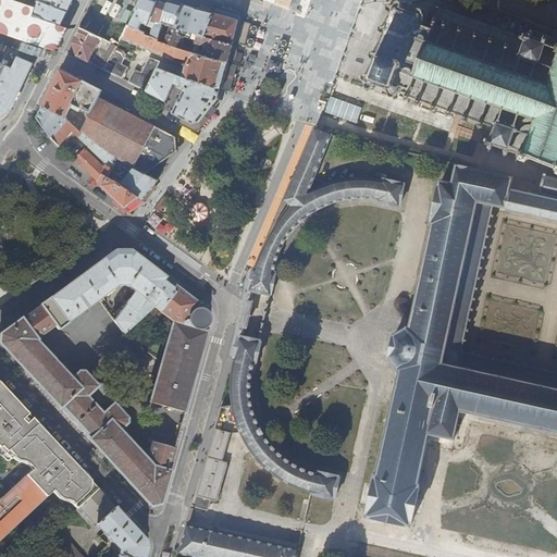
[(9,0),(13,1),(13,0),(38,0),(35,15),(61,25),(67,11),(72,0),(9,0)]
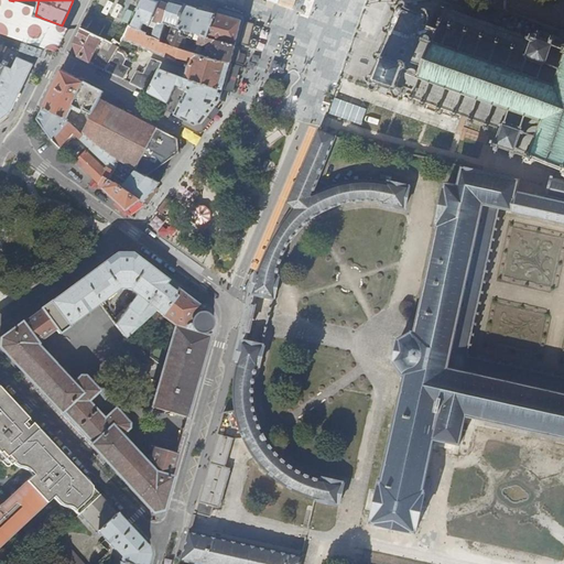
[(143,0),(94,0),(91,6),(79,28),(80,29),(80,28),(101,38),(104,39),(106,33),(114,36),(112,40),(117,42),(121,43),(131,26),(134,28),(140,12),(139,11),(143,0)]
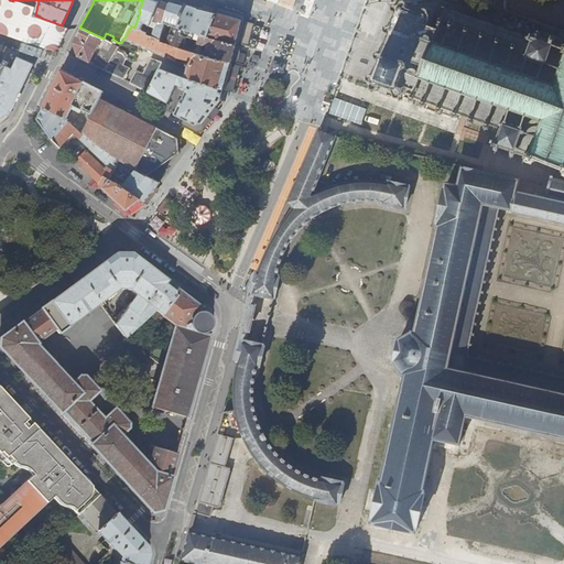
[(160,1),(156,0),(143,0),(139,11),(140,12),(134,28),(141,31),(144,23),(150,25),(160,1)]
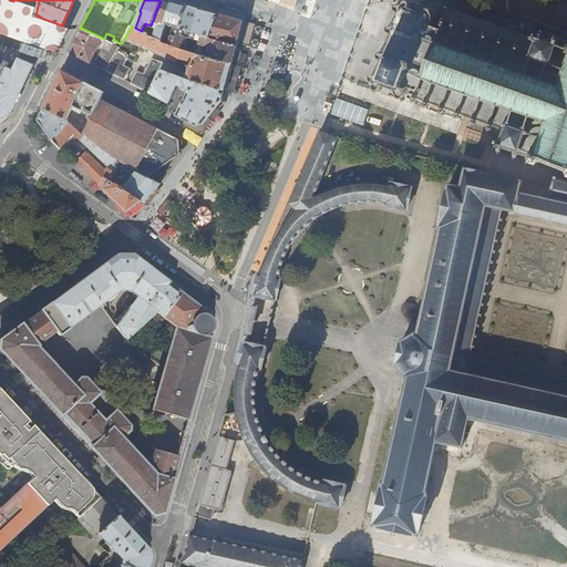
[(172,4),(161,1),(151,26),(151,27),(156,29),(153,38),(163,43),(164,39),(165,33),(167,24),(166,24),(172,4)]
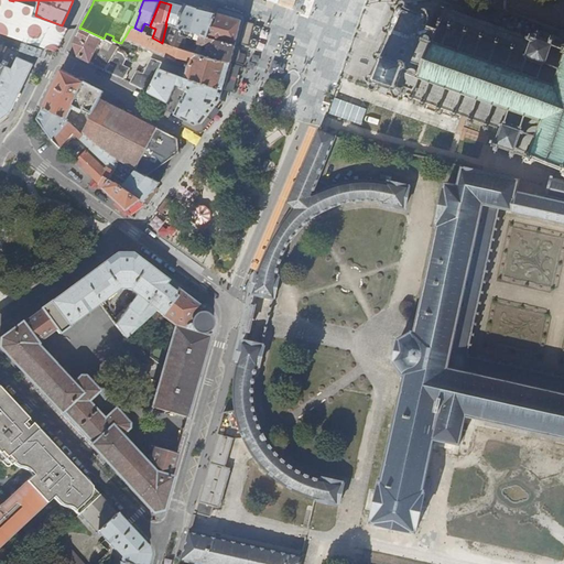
[(171,1),(171,4),(165,24),(166,24),(179,28),(185,4),(171,1)]
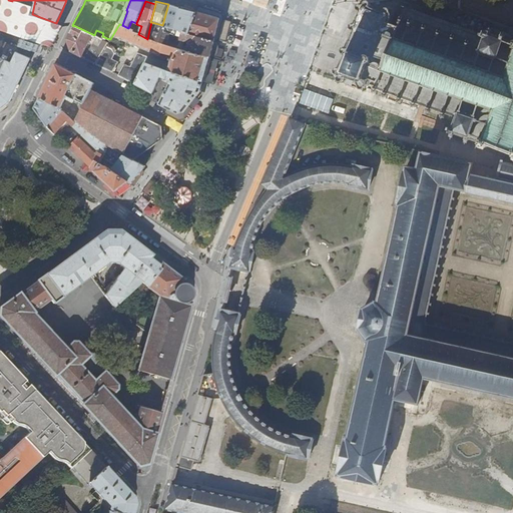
[(371,2),(368,1),(368,3),(366,2),(365,5),(364,6),(361,5),(361,6),(359,6),(358,9),(360,10),(359,11),(362,12),(357,26),(354,25),(354,26),(352,25),(351,29),(353,29),(352,31),(355,32),(349,49),(346,48),(345,50),(343,49),(342,52),(344,53),(343,54),(347,55),(342,68),(339,67),(338,68),(336,68),(335,71),(337,72),(336,73),(340,74),(339,75),(340,76),(339,79),(340,79),(339,81),(342,82),(342,80),(344,80),(345,77),(346,78),(346,77),(359,82),(360,83),(359,86),(360,86),(359,88),(362,89),(362,87),(363,87),(365,84),(376,88),(374,93),(377,93),(378,88),(385,91),(383,96),(386,97),(387,92),(400,96),(398,101),(400,102),(402,97),(414,101),(413,106),(415,106),(416,102),(428,106),(427,111),(428,111),(429,111),(430,107),(443,111),(441,116),(443,117),(445,112),(455,116),(451,129),(448,128),(447,130),(449,130),(449,132),(451,133),(450,136),(453,137),(455,134),(466,137),(465,142),(467,142),(469,138),(476,141),(479,146),(478,148),(483,149),(484,148),(488,146),(512,155),(511,160),(512,160),(512,41),(503,38),(504,35),(501,34),(500,37),(489,33),(490,30),(488,29),(487,32),(483,31),(482,33),(407,7),(406,4),(402,6),(403,8),(400,18),(390,15),(390,14),(389,14),(390,11),(389,10),(390,8),(387,8),(387,10),(386,9),(385,12),(384,12),(383,13),(371,8),(371,7),(370,7),(371,4),(370,3),(371,2)]
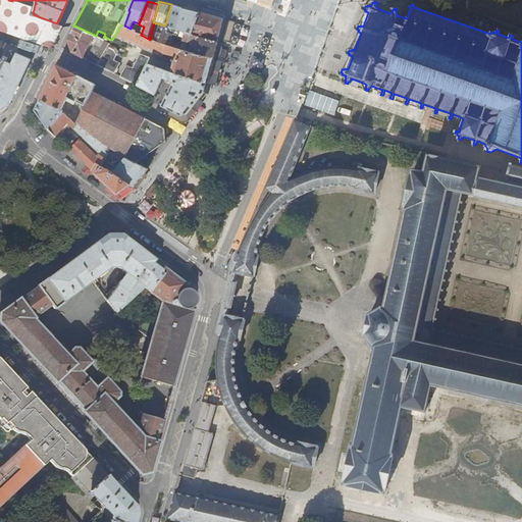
[(165,25),(154,22),(152,31),(158,32),(156,37),(151,36),(150,40),(149,41),(156,43),(157,36),(165,38),(167,31),(173,32),(174,29),(178,30),(180,19),(184,7),(171,4),(165,25)]
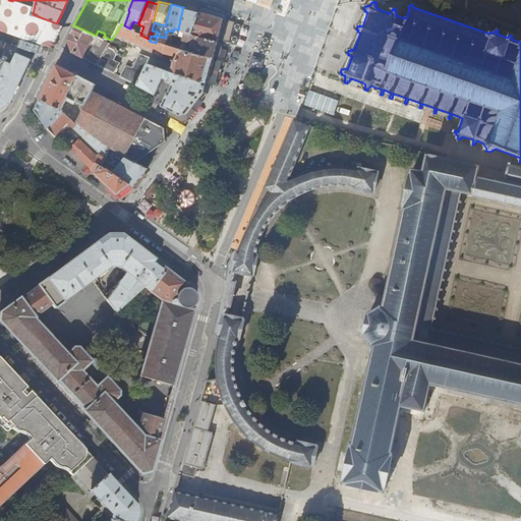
[(199,12),(183,7),(180,19),(178,30),(192,35),(199,12)]
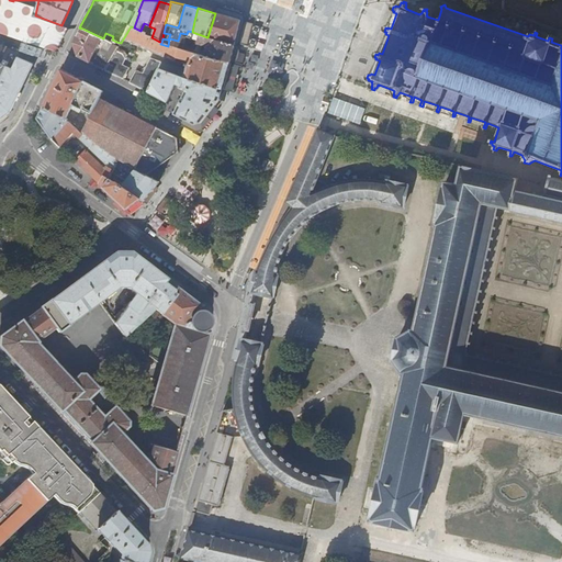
[(227,11),(226,17),(229,18),(240,21),(234,45),(238,44),(244,20),(242,15),(227,11)]
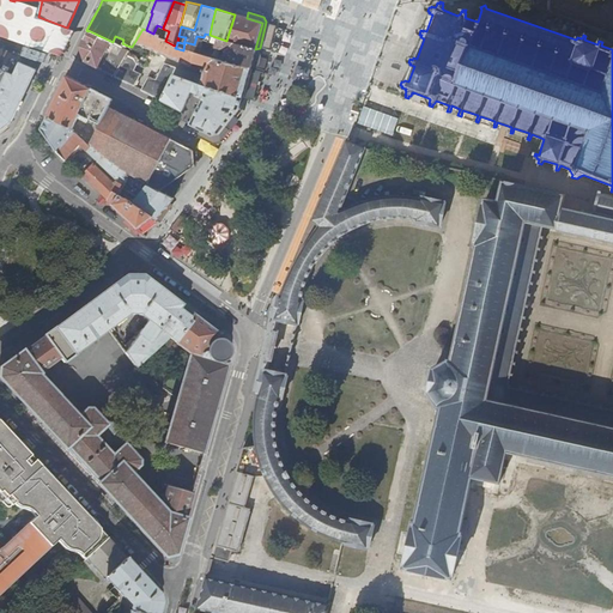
[(247,18),(235,14),(226,41),(238,46),(255,49),(262,23),(250,19),(247,18)]
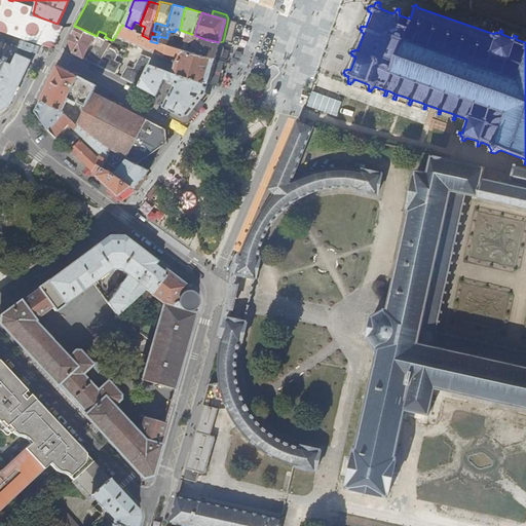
[(132,29),(125,26),(122,25),(113,40),(112,41),(117,43),(119,38),(164,58),(165,54),(177,57),(174,65),(163,63),(141,54),(133,70),(126,67),(121,78),(139,86),(149,65),(172,73),(209,84),(211,74),(216,59),(179,49),(157,43),(150,41),(151,40),(142,35),(137,32),(138,32),(132,29)]
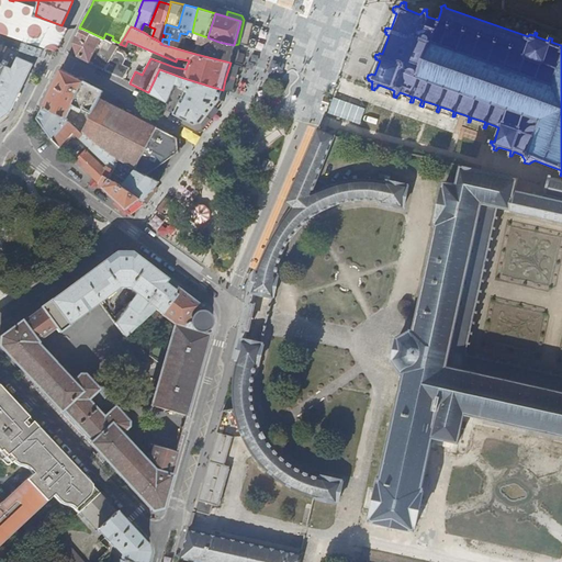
[(80,27),(80,29),(78,33),(72,43),(78,57),(89,63),(101,37),(80,27)]
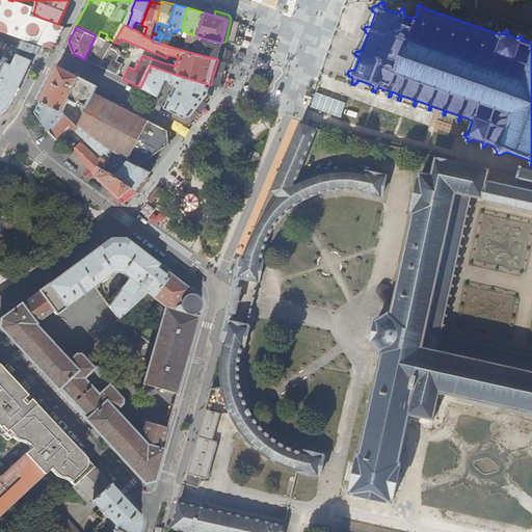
[(181,50),(218,59),(221,43),(207,40),(196,35),(182,30),(178,29),(177,32),(170,31),(168,38),(160,36),(159,44),(181,50)]
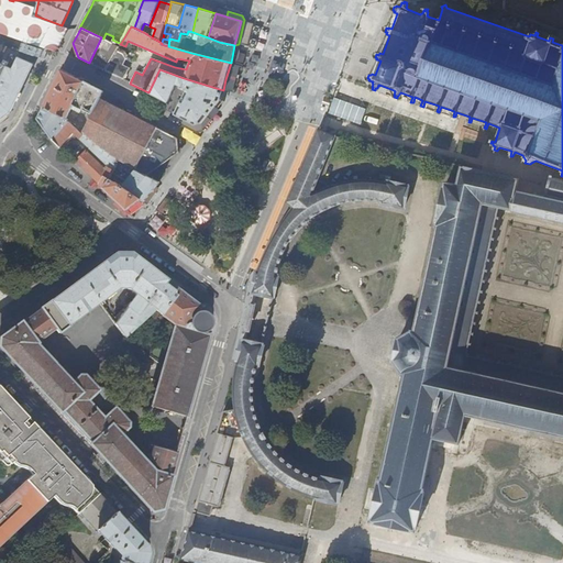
[(97,57),(109,64),(118,47),(119,46),(116,45),(111,43),(106,40),(97,57)]
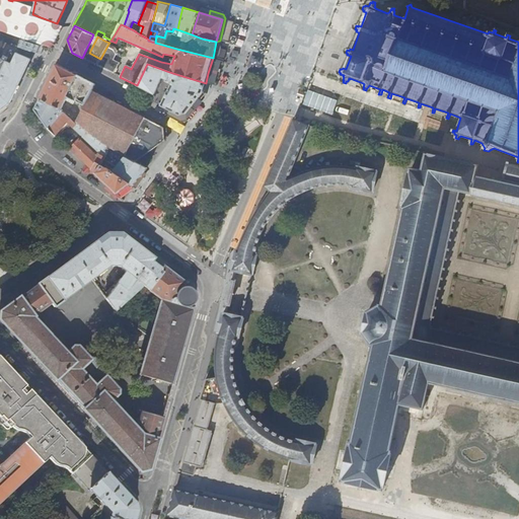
[(100,59),(96,65),(114,74),(119,64),(113,61),(117,52),(115,47),(108,44),(100,59)]
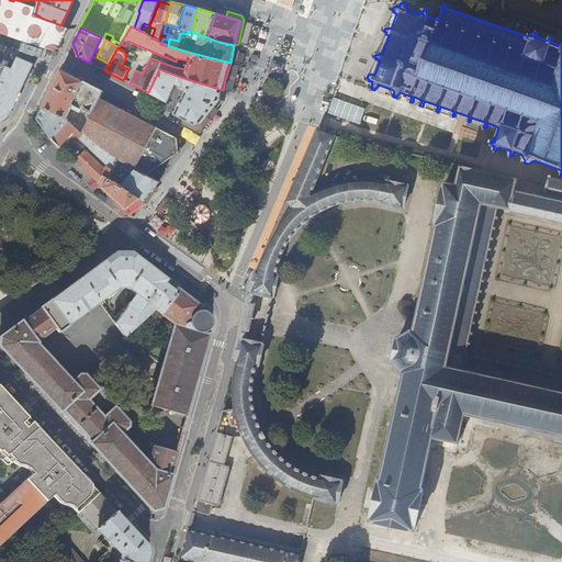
[(0,119),(11,111),(34,64),(19,56),(13,68),(7,65),(0,81),(0,119)]
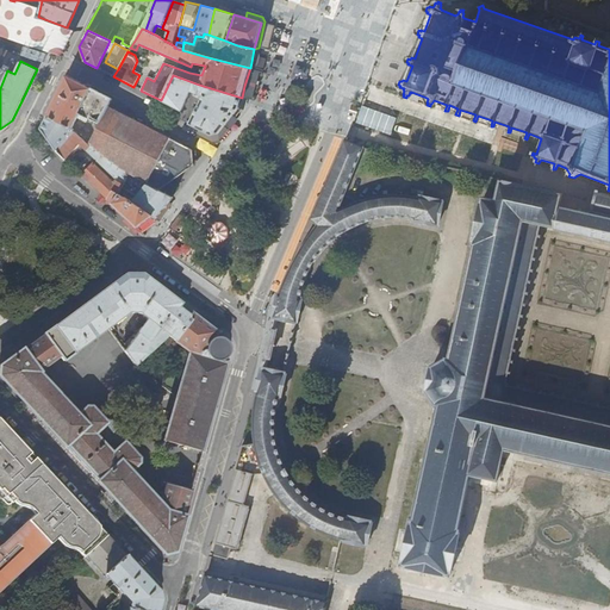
[(251,68),(243,95),(253,98),(261,70),(251,68)]
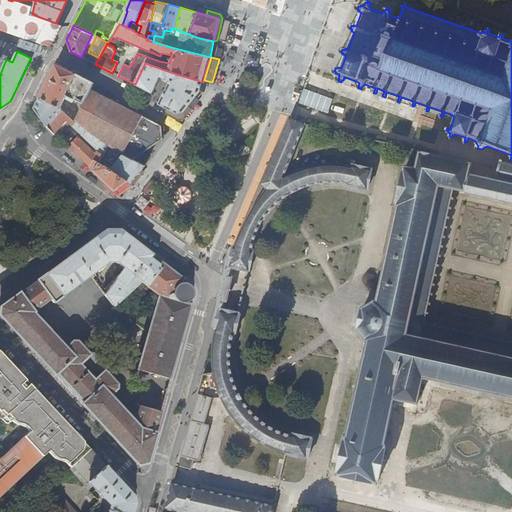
[(50,75),(40,95),(62,110),(67,115),(70,111),(62,104),(68,93),(76,97),(75,99),(84,105),(92,90),(95,84),(56,63),(50,75)]
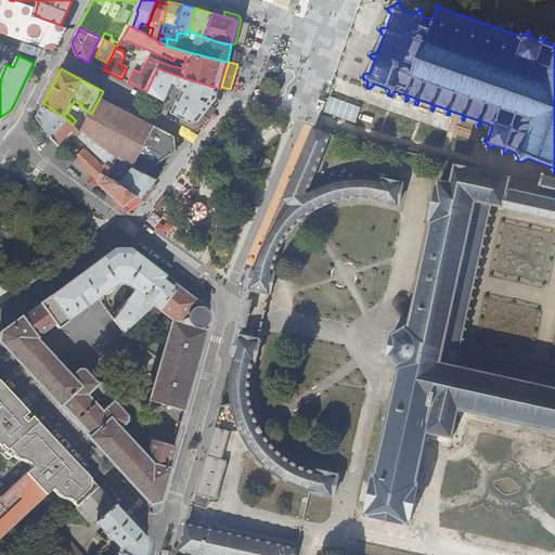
[(157,68),(146,91),(165,101),(173,84),(183,88),(171,113),(191,124),(198,121),(217,100),(220,89),(181,77),(157,68)]
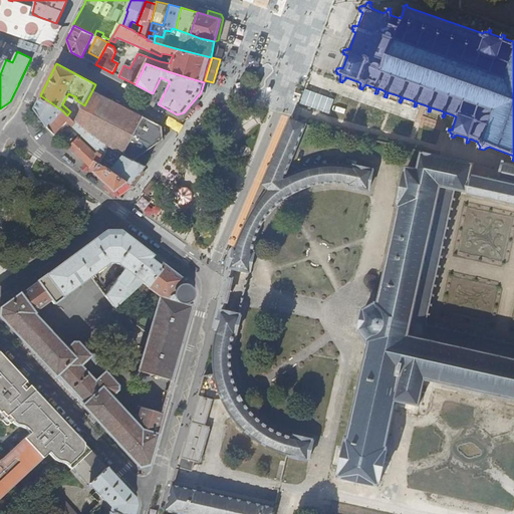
[(84,105),(75,121),(102,144),(109,148),(116,151),(123,155),(134,161),(135,161),(144,154),(163,140),(162,126),(92,90),(84,105)]
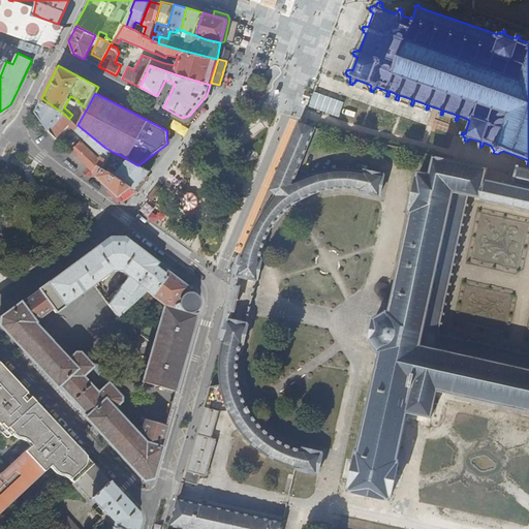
[(64,114),(41,98),(38,104),(35,112),(49,131),(64,114)]
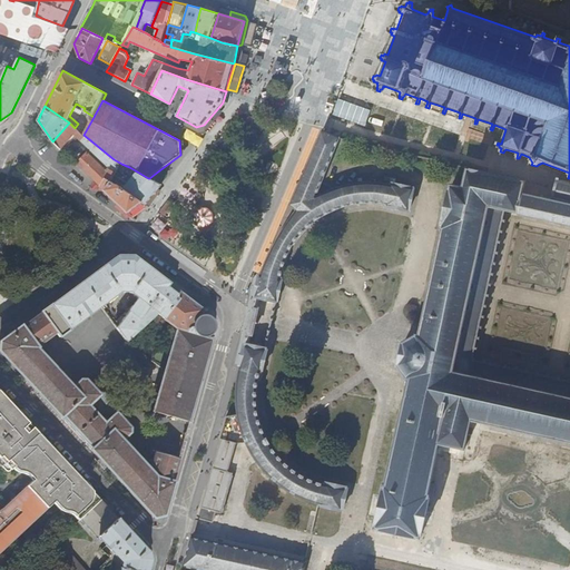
[(477,124),(475,124),(471,135),(469,134),(461,154),(490,164),(497,145),(498,143),(501,144),(505,129),(494,125),(492,130),(490,129),(492,124),(478,119),(477,124)]
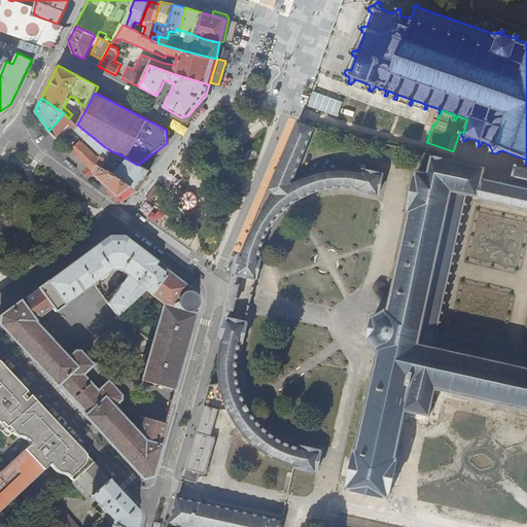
[(64,113),(48,131),(57,138),(68,125),(78,135),(102,156),(99,160),(80,141),(70,151),(78,160),(100,180),(118,197),(128,189),(131,186),(104,166),(112,151),(105,147),(77,125),(69,118),(64,113)]
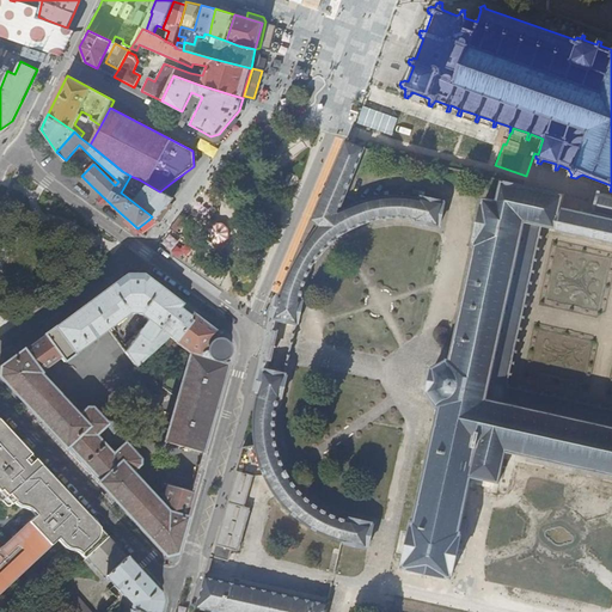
[(338,212),(365,147),(347,140),(313,220),(319,227),(308,240),(301,250),(295,259),(289,274),(281,297),(279,297),(274,318),(275,319),(275,320),(276,320),(298,325),(298,324),(299,323),(304,303),(303,303),(303,300),(301,300),(307,282),(314,267),(324,254),(338,238),(348,232),(359,226),(374,221),(381,220),(393,218),(402,218),(415,219),(414,220),(416,221),(416,222),(438,227),(438,226),(439,226),(445,203),(442,203),(442,201),(421,196),(421,197),(420,197),(420,199),(408,196),(393,196),(380,197),(366,201),(352,206),(338,212)]
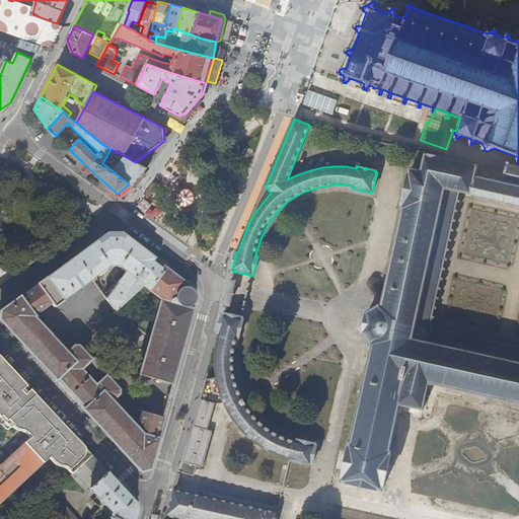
[(129,183),(132,187),(143,172),(147,167),(136,162),(135,162),(125,156),(115,168),(110,165),(118,152),(110,149),(102,163),(129,183)]
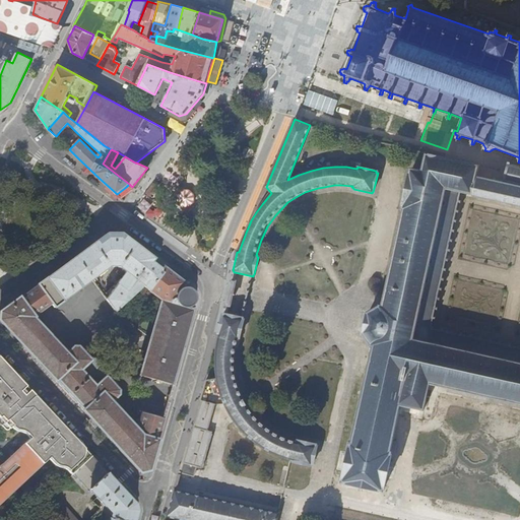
[(519,183),(478,175),(480,164),(417,150),(415,158),(412,170),(411,170),(410,173),(403,206),(402,209),(404,209),(383,307),(381,307),(380,307),(379,307),(368,314),(364,334),(371,344),(372,344),(372,345),(374,346),(352,443),(351,443),(351,444),(350,445),(342,478),(343,479),(343,482),(354,485),(354,486),(371,491),(371,490),(380,492),(381,491),(384,492),(385,489),(386,489),(393,455),(392,455),(392,452),(391,451),(401,404),(425,409),(431,385),(432,385),(433,383),(439,385),(439,386),(442,387),(442,385),(449,387),(449,389),(451,389),(452,388),(459,389),(458,391),(461,391),(461,390),(469,391),(468,393),(471,393),(471,392),(478,393),(477,395),(480,395),(481,394),(489,395),(489,397),(491,398),(491,396),(498,398),(498,399),(501,400),(501,398),(508,400),(508,402),(511,402),(511,400),(518,402),(517,404),(519,404),(519,183)]
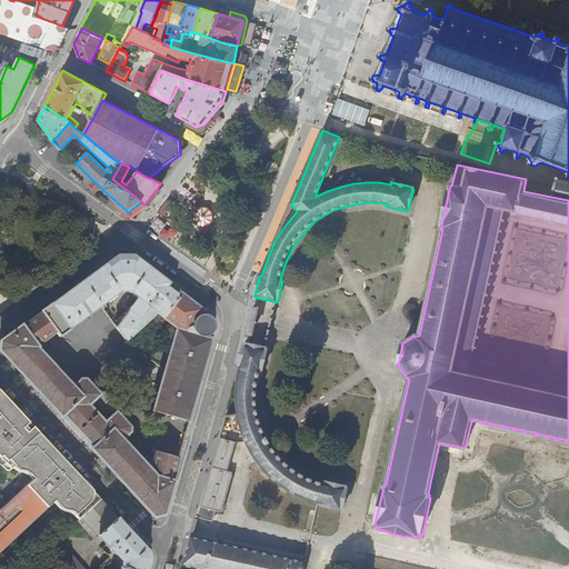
[(568,200),(568,181),(558,180),(559,178),(556,178),(552,197),(568,200)]
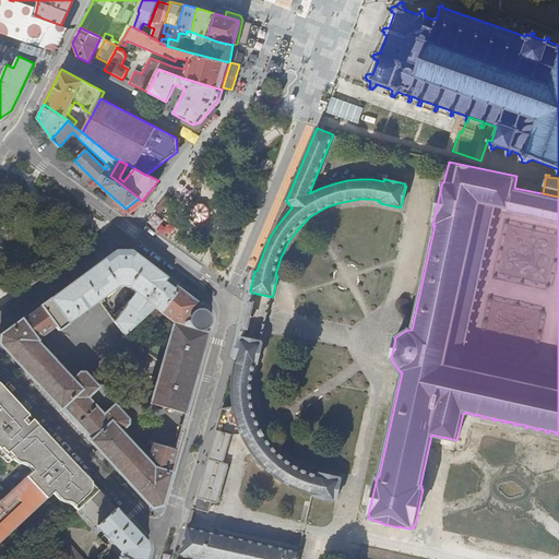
[(180,193),(188,185),(181,178),(174,186),(180,193)]
